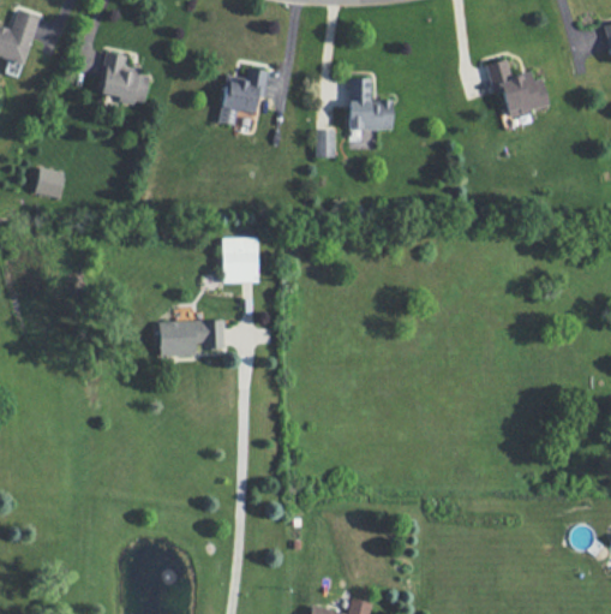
[(0,25),(0,55),(24,65),(41,17),(18,10),(11,30),(0,25)]
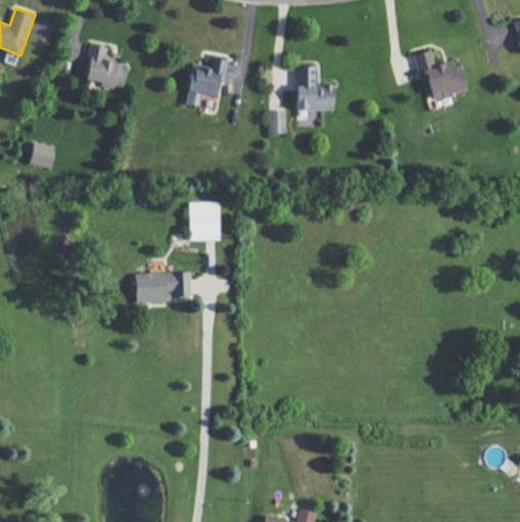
[(108,47),(91,44),(85,81),(124,88),(128,64),(117,62),(117,58),(106,56),(108,47)]
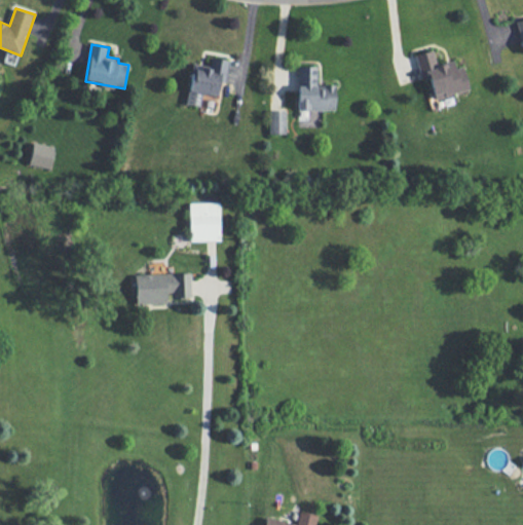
[(436,99),(471,91),(464,67),(457,69),(455,61),(437,65),(434,50),(416,54),(422,80),(431,78),(436,99)]
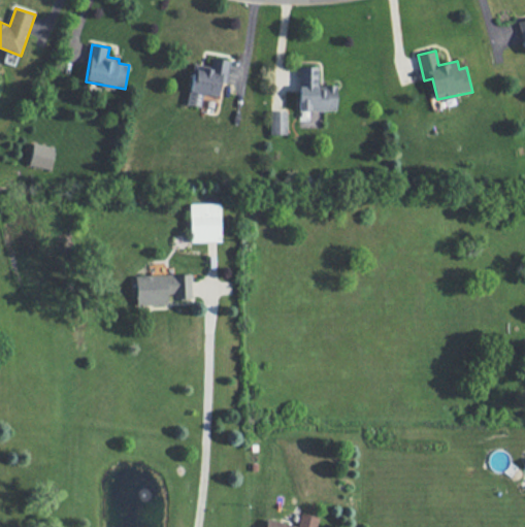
[(231,61),(214,58),(212,67),(195,64),(188,105),(202,107),(204,94),(220,97),(222,83),(227,84),(231,61)]
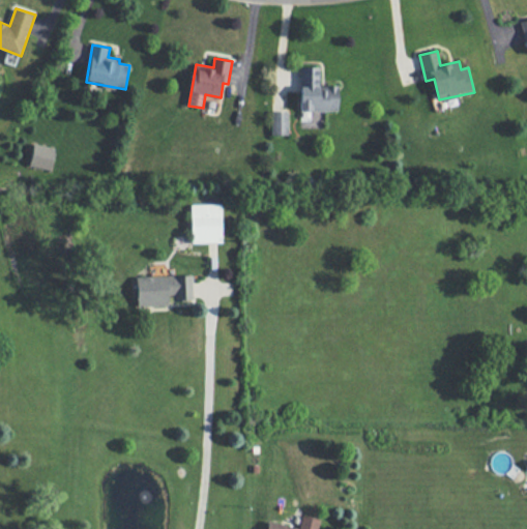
[(339,86),(321,86),(321,67),(301,67),(302,112),(340,112),(339,86)]
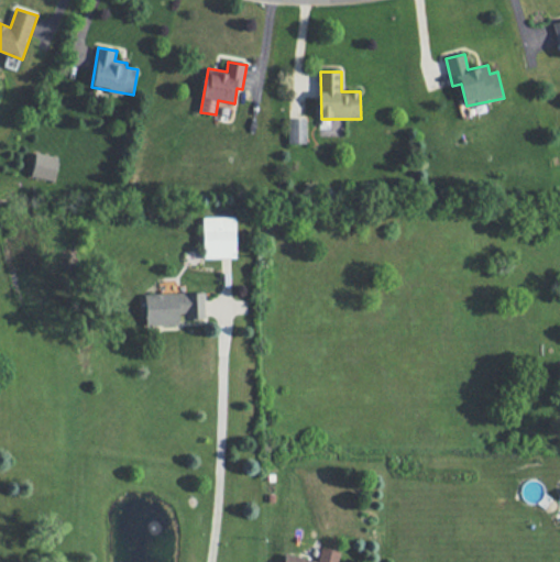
[(291,144),(308,143),(308,119),(289,120),(291,144)]
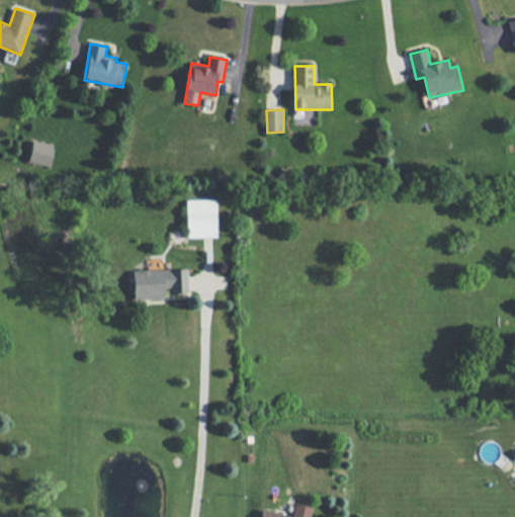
[(55,145),(34,141),(29,163),(51,167),(55,145)]
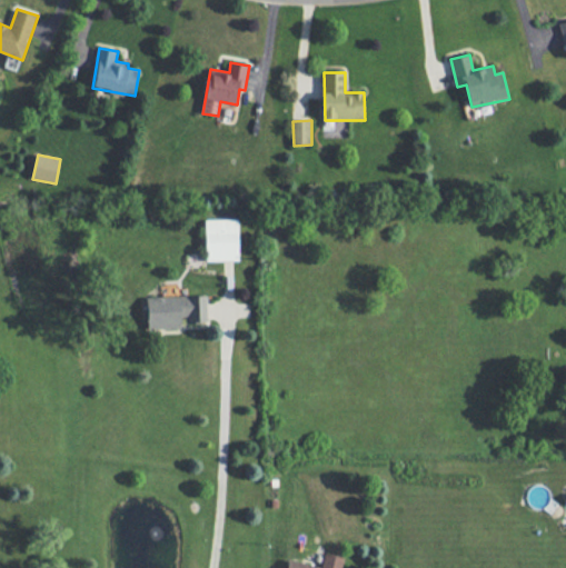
[(207,261),(240,261),(240,219),(207,220),(207,261)]
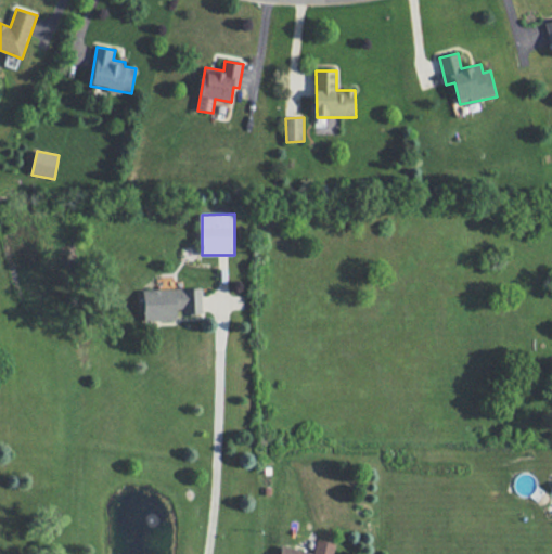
[(144,291),(145,322),(180,320),(180,317),(204,316),(203,288),(144,291)]
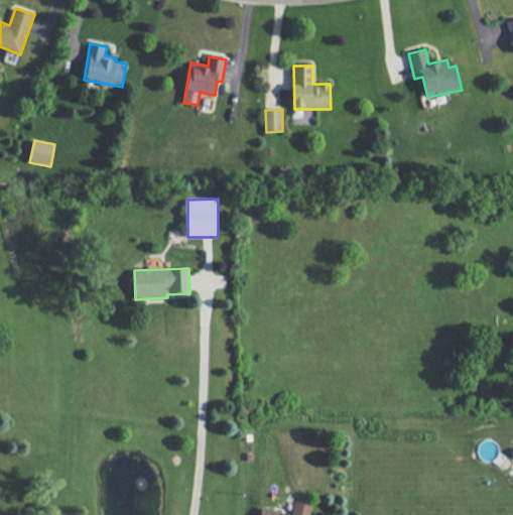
[(307,514),(310,505),(293,501),(290,514),(261,507),(259,514),(307,514)]
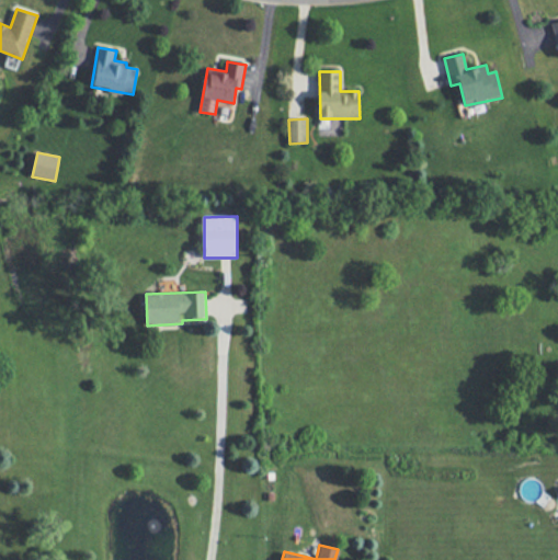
All buildings are outlined.
